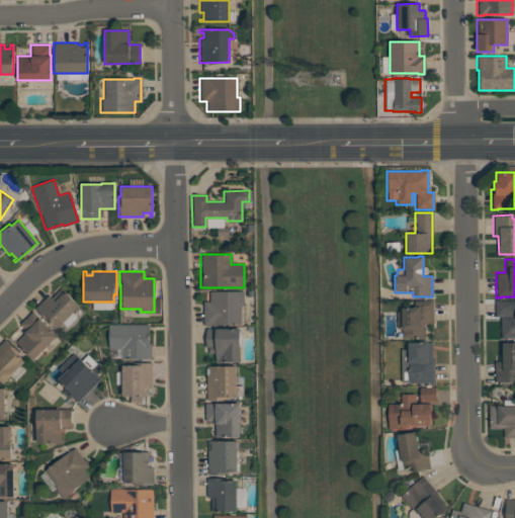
[(47,294),(50,297),(60,287),(79,306),(57,328),(50,322),(49,323),(33,309),(47,294)]
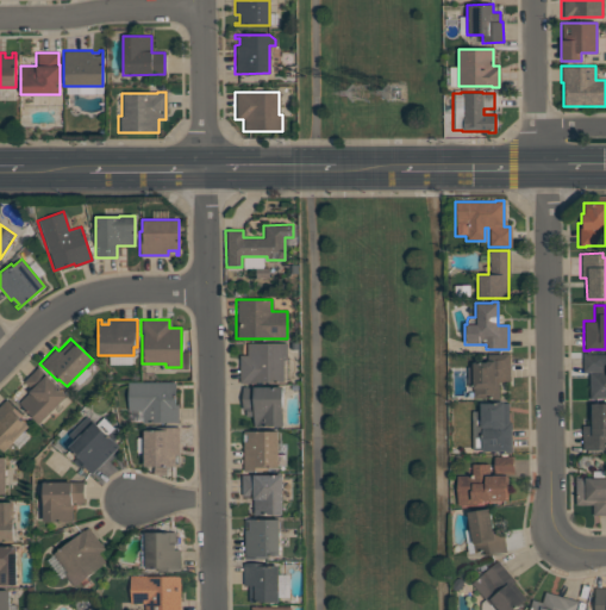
[(238,355),(245,355),(245,343),(286,343),(286,360),(282,360),(282,383),(252,383),(238,383),(238,355)]
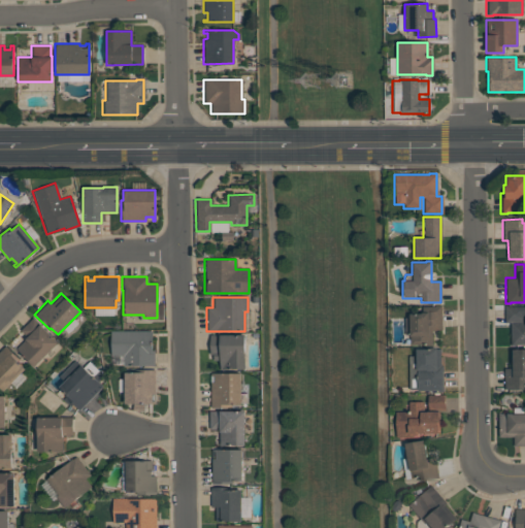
[(440,331),(431,331),(431,345),(408,345),(408,334),(403,334),(403,318),(407,318),(407,314),(420,314),(420,306),(431,306),(431,305),(440,305),(440,331)]
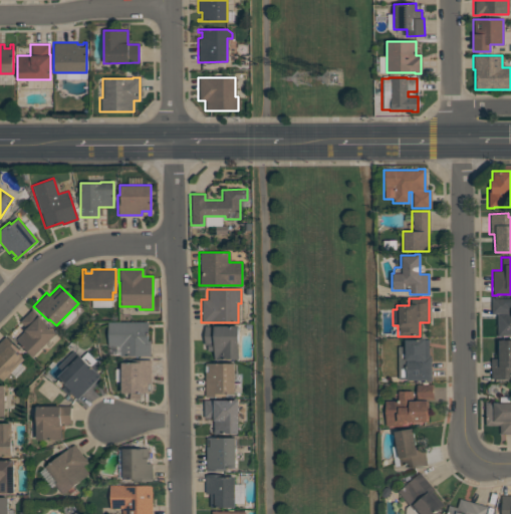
[(510,336),(495,336),(495,313),(490,313),(490,297),(510,297),(510,336)]
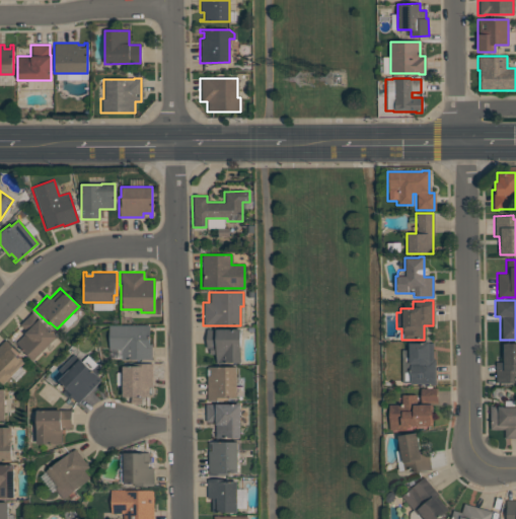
[(32,360),(14,343),(25,331),(19,324),(31,311),(57,337),(32,360)]
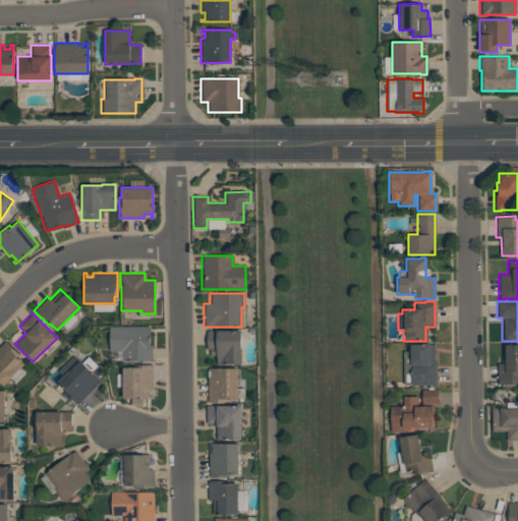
[(120,350),(108,350),(108,327),(149,327),(149,345),(152,345),(152,360),(120,360),(120,350)]
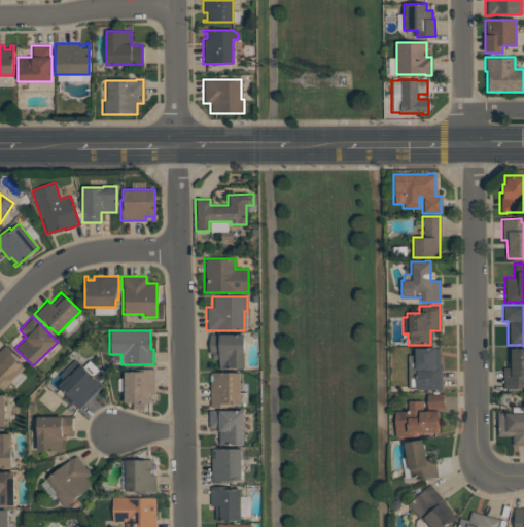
[(218,359),(211,359),(211,354),(208,354),(208,335),(212,335),(217,335),(217,334),(243,334),(243,367),(218,367),(218,359)]
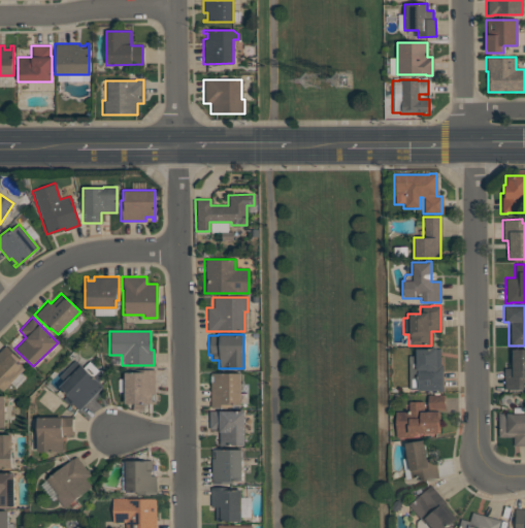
[(0,349),(4,345),(18,359),(17,361),(25,369),(2,391),(0,389),(0,349)]
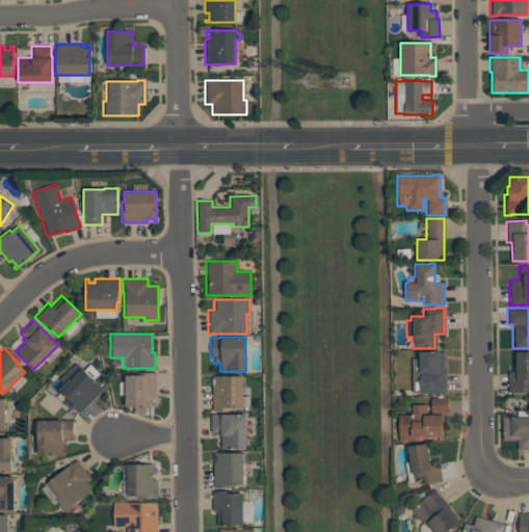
[(445,394),(439,394),(439,393),(419,393),(419,392),(411,393),(411,358),(418,358),(418,351),(433,351),(433,350),(443,350),(443,368),(445,368),(445,394)]
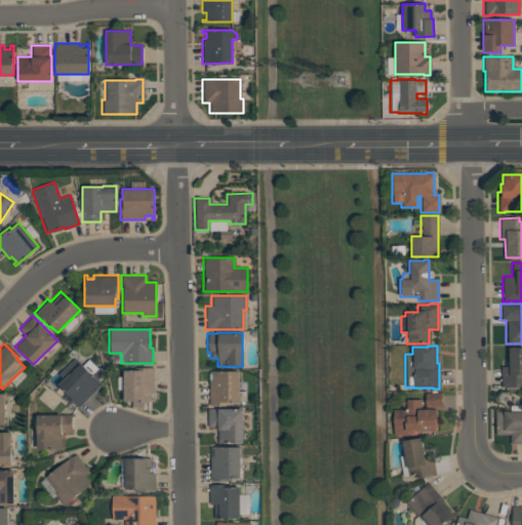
[(521,348),(521,381),(520,381),(520,387),(500,387),(500,367),(508,367),(508,348),(521,348)]
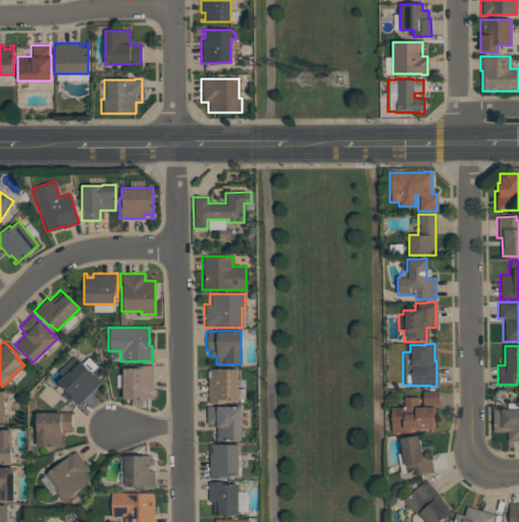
[(79,360),(100,381),(76,405),(62,392),(64,389),(57,382),(79,360)]
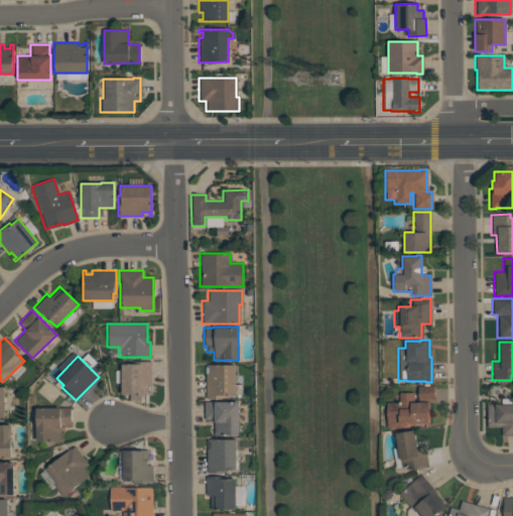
[(150,361),(150,394),(120,394),(120,364),(130,364),(130,361),(150,361)]
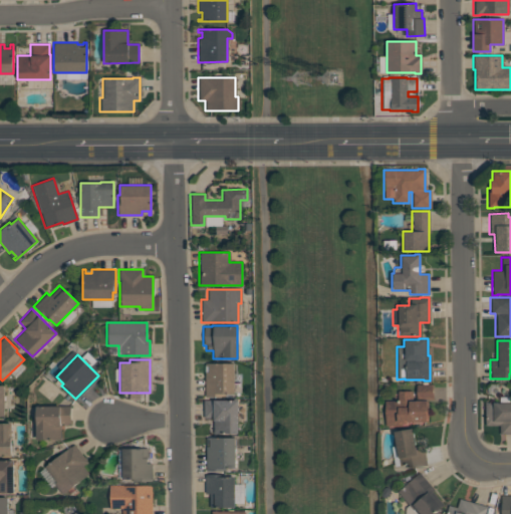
[(204,397),(204,372),(207,372),(207,365),(204,365),(204,363),(233,363),(233,394),(224,394),(224,397),(204,397)]
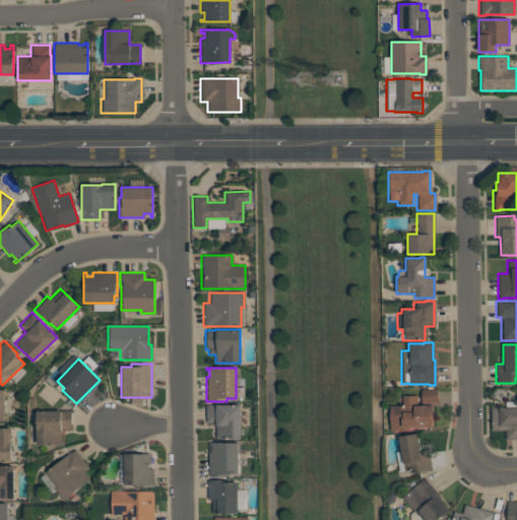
[(437,388),(437,405),(433,405),(433,427),(402,427),(402,431),(388,431),(388,405),(401,405),(401,395),(419,395),(419,388),(437,388)]
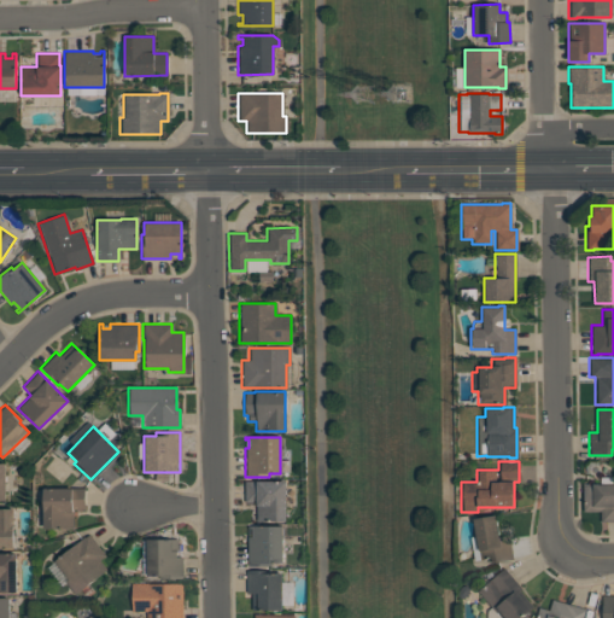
[(285,481),(285,522),(255,522),(255,502),(244,502),(244,481),(285,481)]
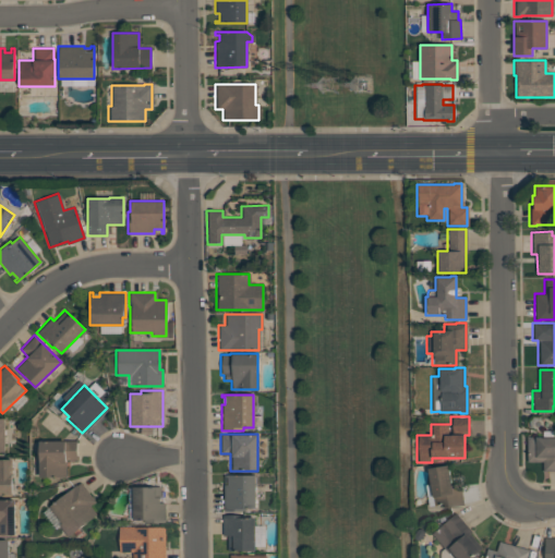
[(554,471),(542,471),(542,462),(526,462),(526,436),(554,436),(554,471)]
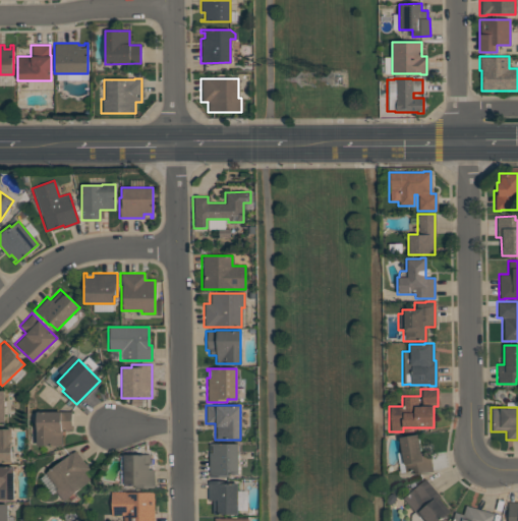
[(60,445),(36,445),(36,411),(70,411),(70,429),(60,429),(60,445)]
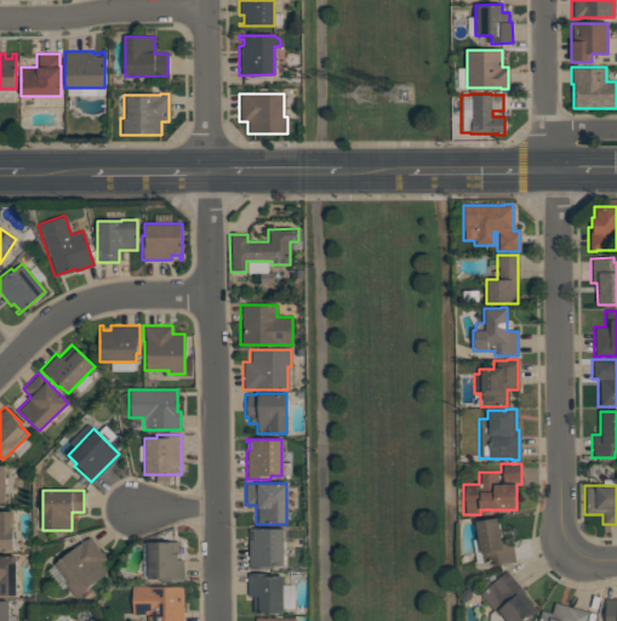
[(0,512),(12,512),(12,552),(0,552),(0,512)]
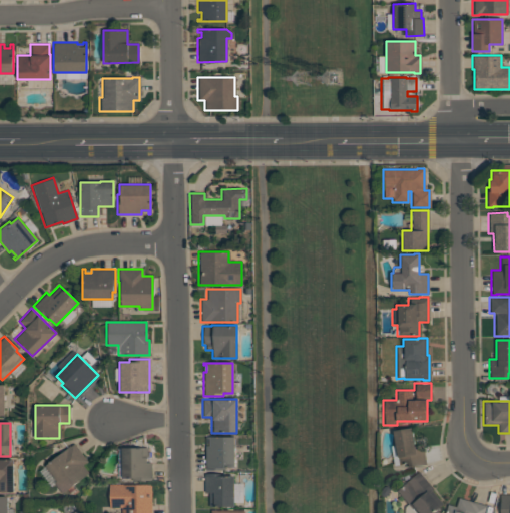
[(392,430),(410,427),(413,445),(421,444),(425,464),(406,467),(406,463),(397,464),(392,430)]
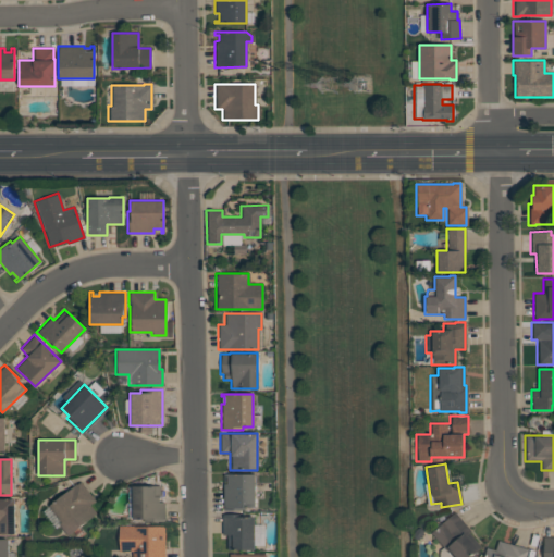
[(222,509),(222,483),(225,483),(225,477),(222,477),(222,474),(254,474),(254,507),(244,507),(244,509),(222,509)]
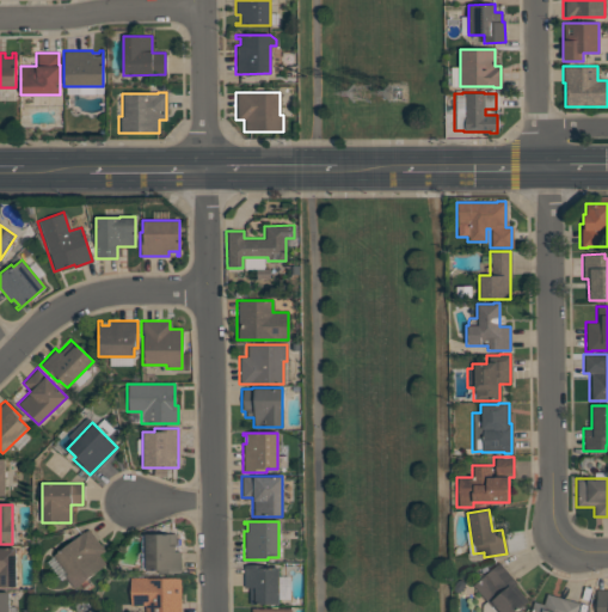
[(97,555),(105,564),(73,588),(62,575),(66,574),(51,555),(81,532),(83,532),(87,528),(103,550),(97,555)]
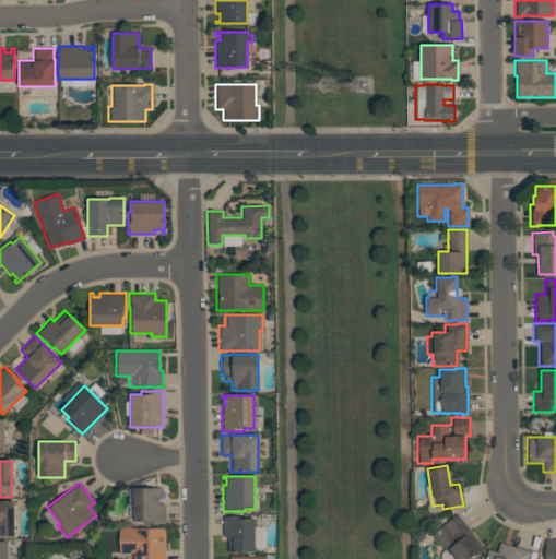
[(164,523),(142,523),(142,521),(131,521),(131,487),(160,487),(160,498),(158,498),(158,503),(164,503),(164,523)]
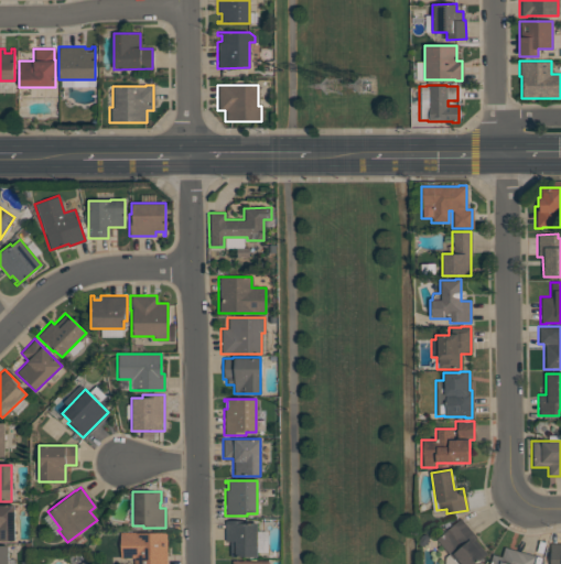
[(14,541),(0,541),(0,505),(14,505),(14,541)]
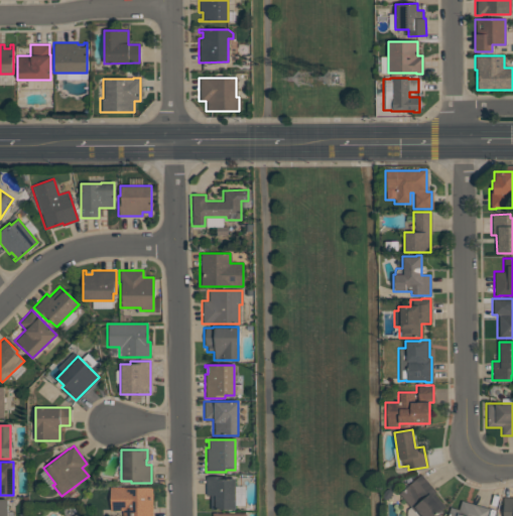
[(419,475),(444,506),(432,515),(415,515),(396,493),(419,475)]
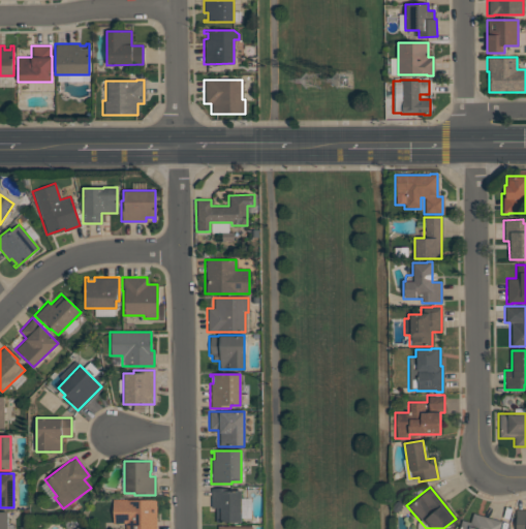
[(241,522),(214,522),(214,508),(210,508),(210,488),(228,488),(228,491),(241,491),(241,522)]
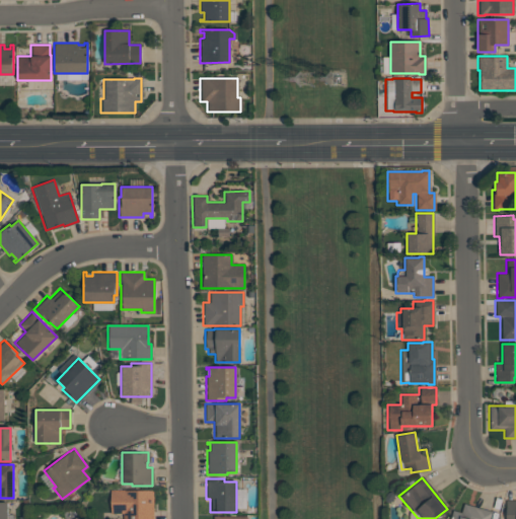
[(107,518),(107,490),(151,491),(151,518),(107,518)]
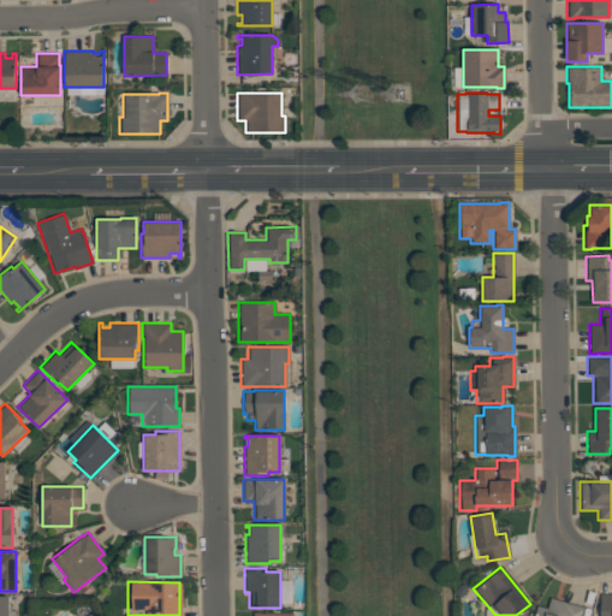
[(598,615),(598,594),(611,594),(611,615),(598,615)]
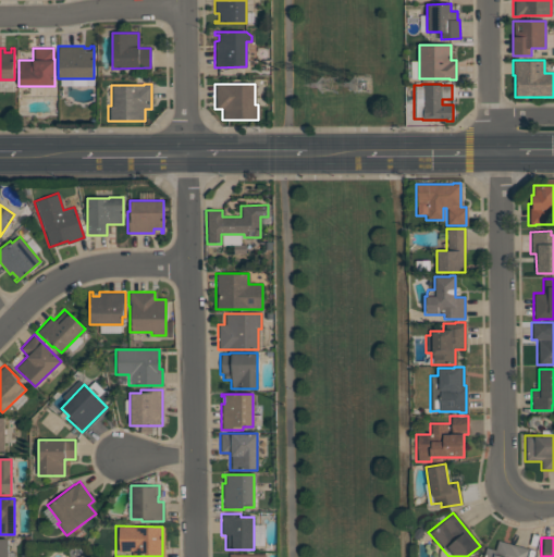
[(527,549),(524,556),(480,556),(487,539),(527,549)]
